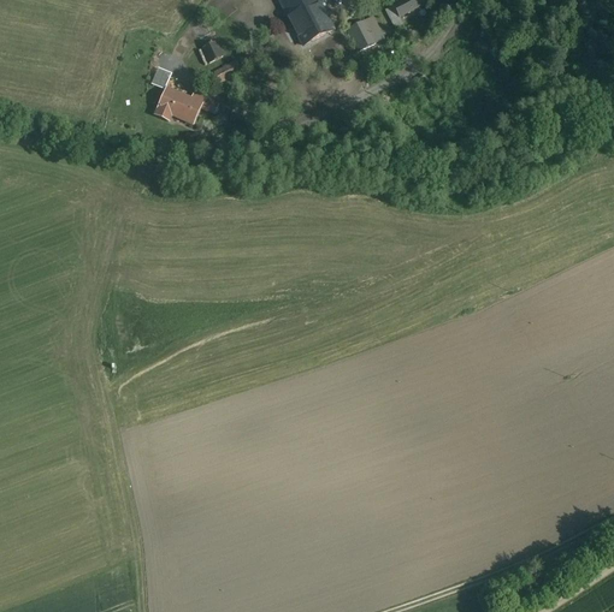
[(330,28),(316,0),(279,0),(302,42),(330,28)]
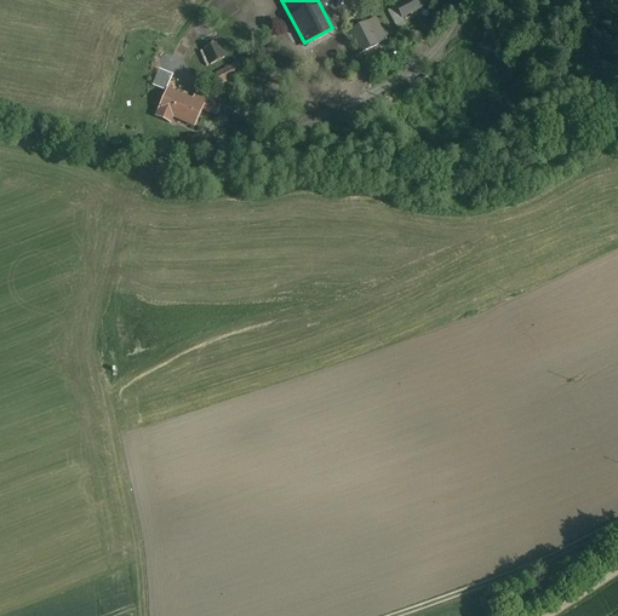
[(400,0),(394,4),(400,16),(402,16),(425,4),(423,0),(400,0)]
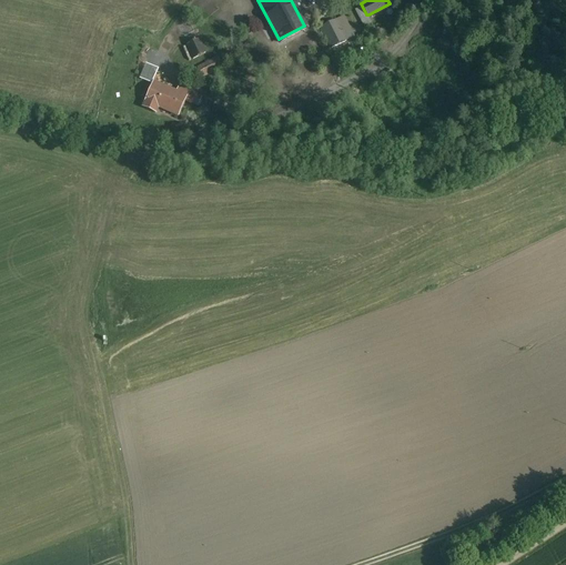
[(366,14),(361,3),(350,9),(359,26),(371,19),(369,14),(366,14)]
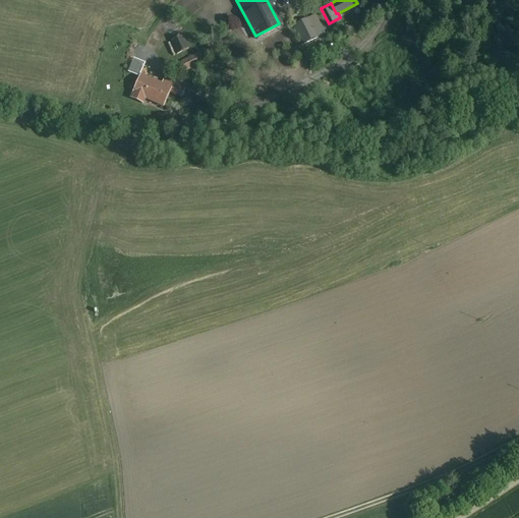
[(313,12),(291,24),(301,43),(325,31),(313,12)]
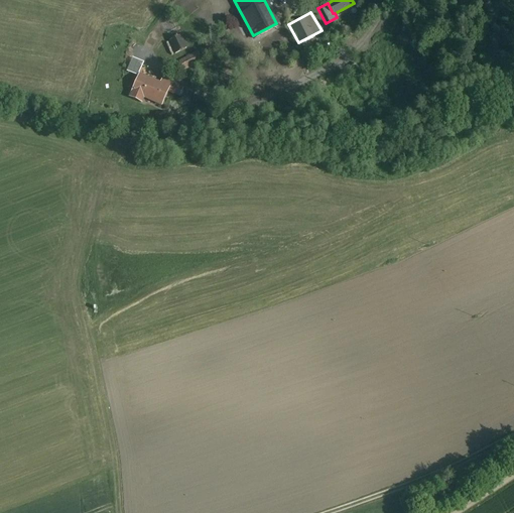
[(178,33),(167,38),(172,50),(184,45),(178,33)]
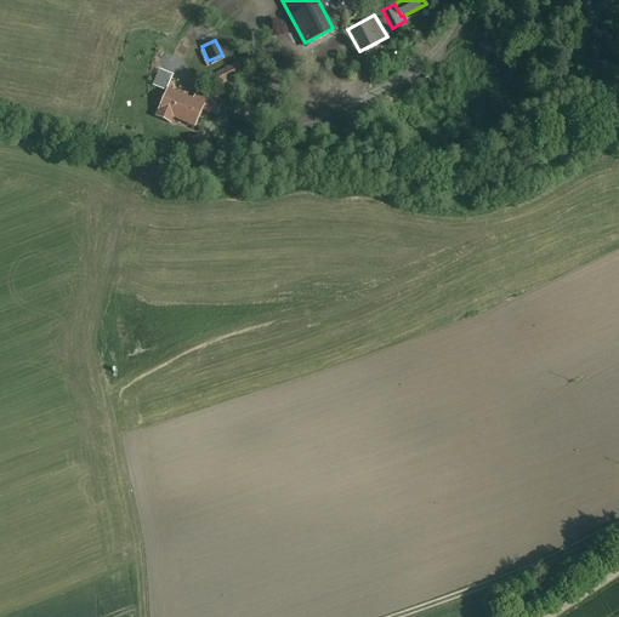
[(237,60),(214,72),(219,81),(242,70),(237,60)]
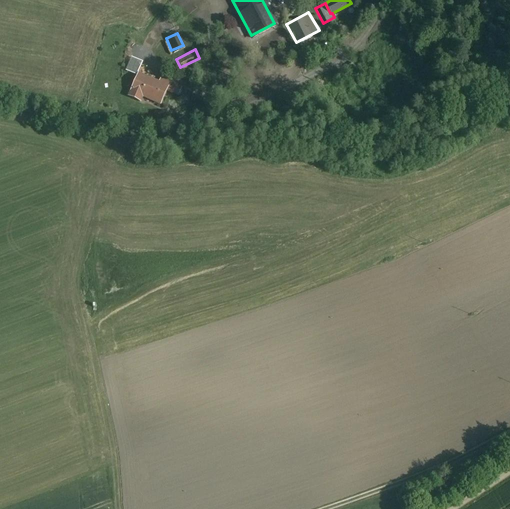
[(135,74),(141,60),(130,55),(124,69),(135,74)]
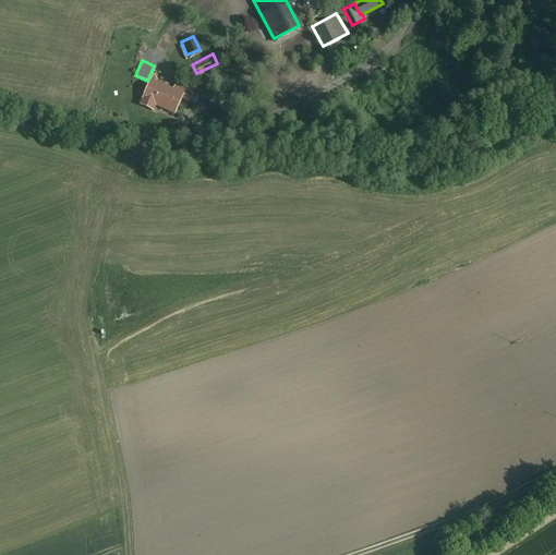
[(171,89),(161,85),(161,84),(148,79),(141,98),(139,104),(150,109),(155,100),(164,104),(162,107),(173,112),(180,96),(192,101),(196,94),(173,83),(171,89)]
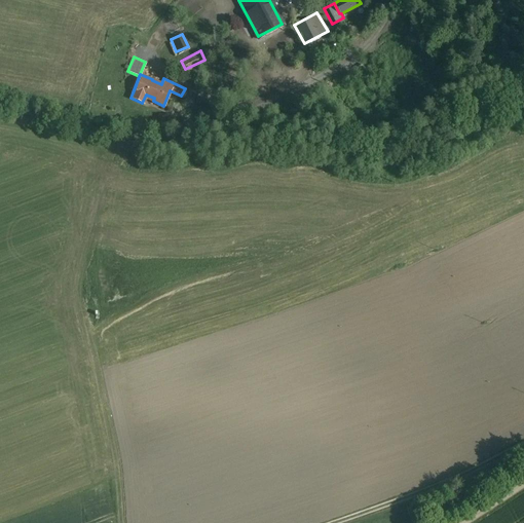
All buildings are outlined.
